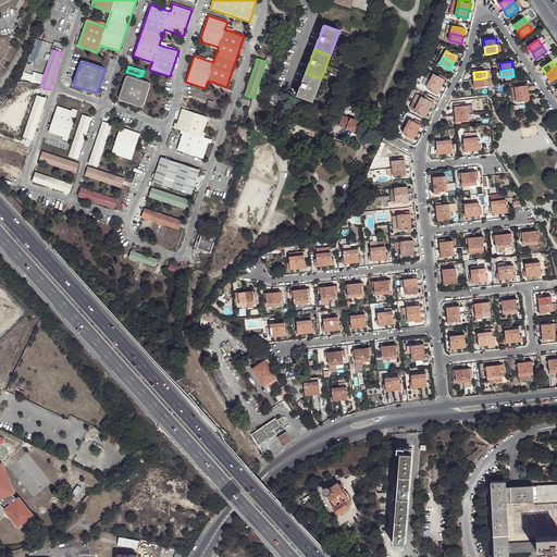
[(306,73),(297,95),(313,101),(321,78),(306,73)]
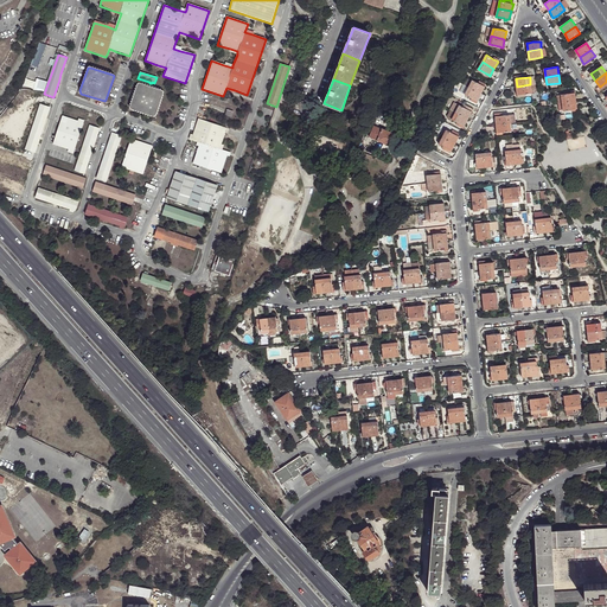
[(473,80),(468,87),(480,94),(485,87),(483,85),(484,83),(479,81),(478,83),(473,80)]
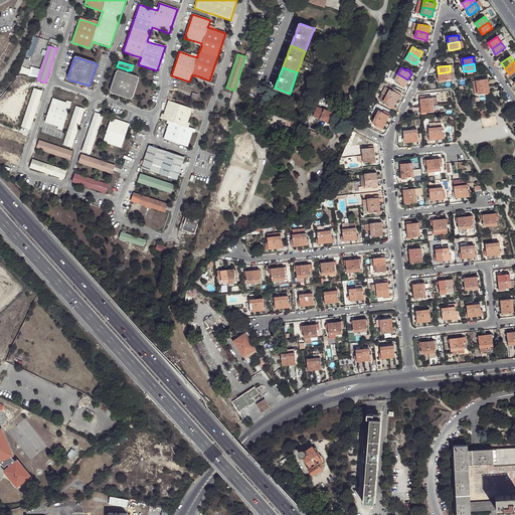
[(116,71),(110,91),(111,93),(130,100),(132,98),(138,78),(137,77),(118,70),(116,71)]
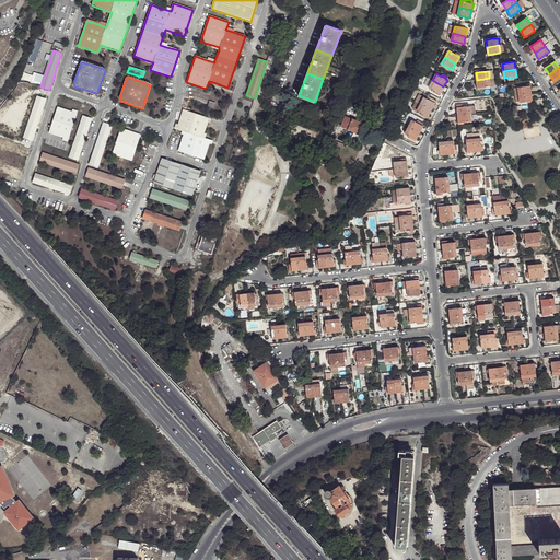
[(489,78),(477,80),(478,88),(490,86),(489,78)]
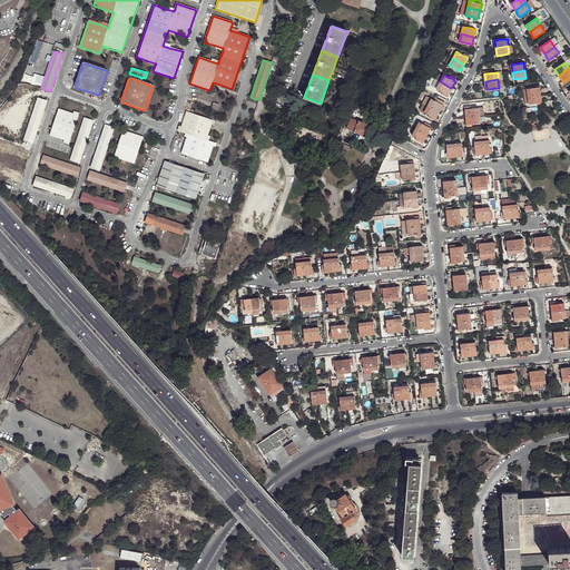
[(440,81),(436,89),(442,91),(441,94),(445,96),(446,94),(448,95),(451,88),(440,81)]
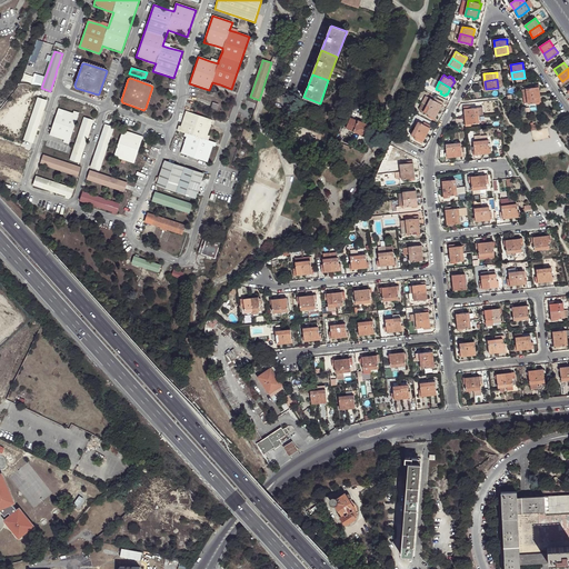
[(526,89),(527,96),(540,95),(539,87),(526,89)]
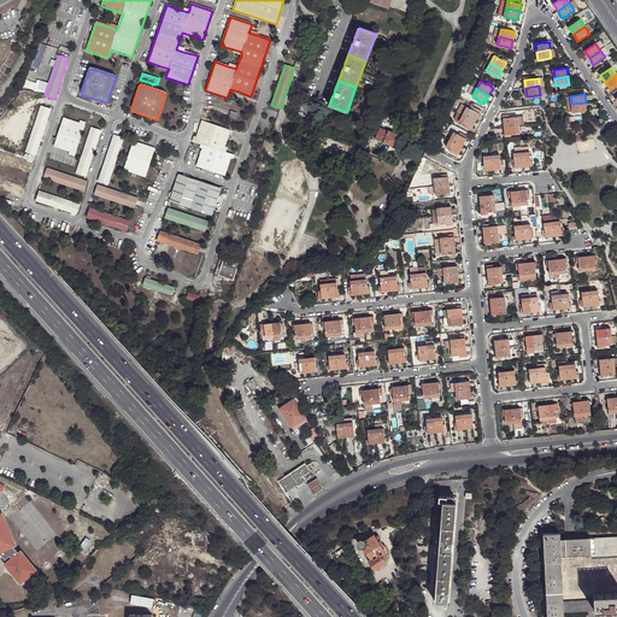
[(586,103),(571,104),(573,112),(587,111),(586,103)]
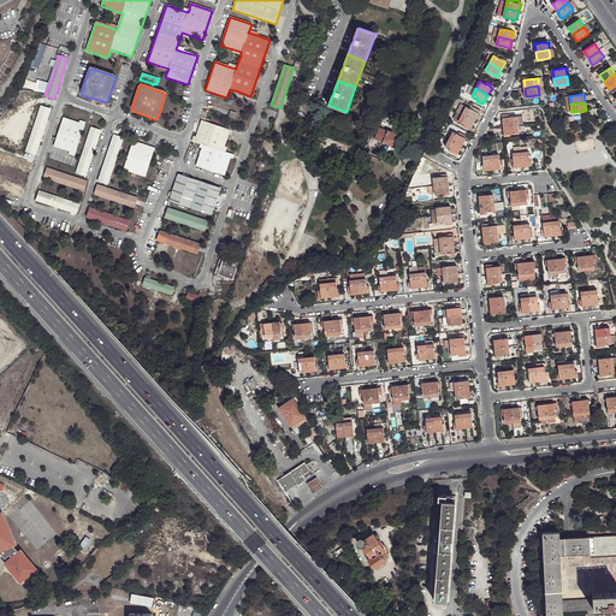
[(457,111),(462,113),(474,120),(479,113),(477,112),(478,110),(471,105),(469,107),(467,106),(462,104),(457,111)]
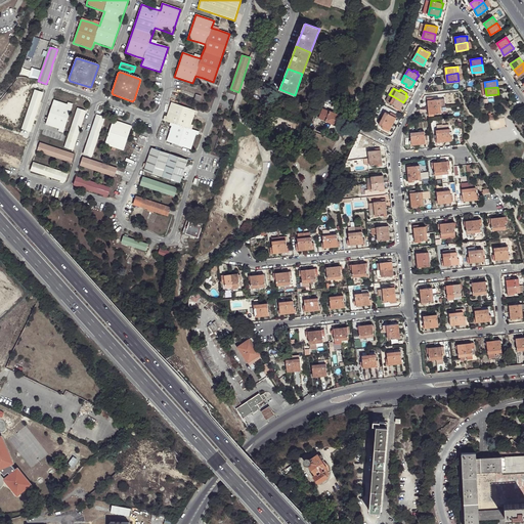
[(30,131),(36,115),(38,108),(43,92),(36,90),(23,129),(30,131)]
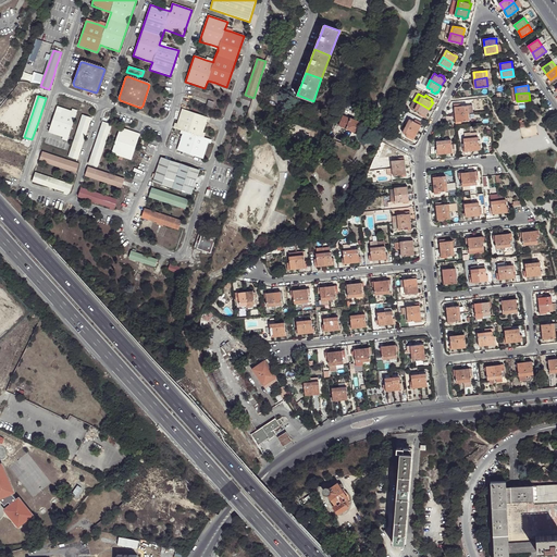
[(418,102),(415,109),(419,111),(418,113),(423,115),(424,114),(425,115),(429,109),(418,102)]
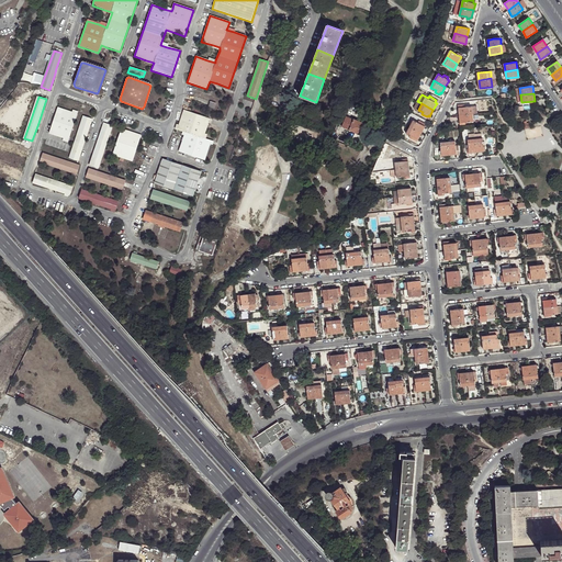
[(461,107),(459,108),(461,122),(462,122),(462,124),(467,124),(467,122),(473,121),(472,114),(481,113),(480,105),(472,107),(467,107),(467,104),(461,104),(461,107)]
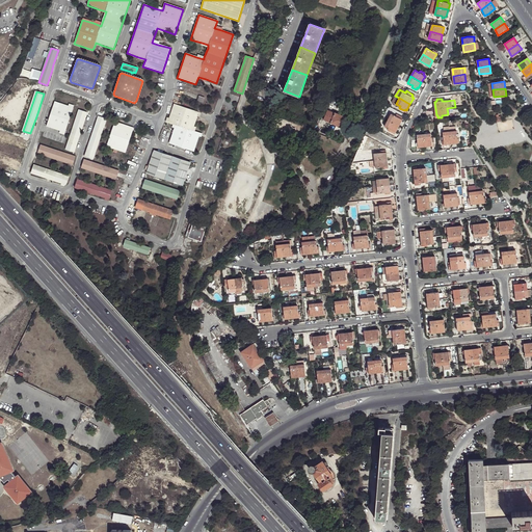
[(73,108),(69,107),(54,102),(47,127),(60,131),(64,133),(73,108)]
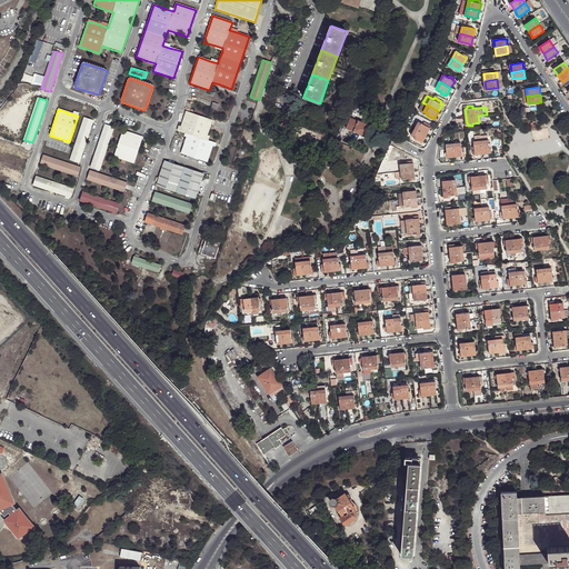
[(181,127),(179,131),(187,135),(187,137),(181,153),(208,161),(213,146),(215,142),(208,140),(206,139),(207,135),(212,120),(186,111),(181,127)]
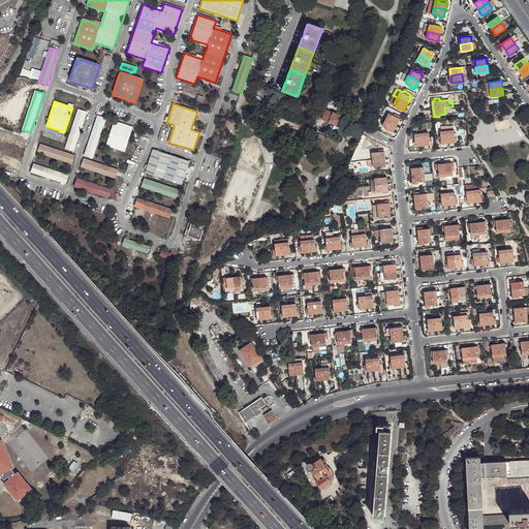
[(65,149),(72,151),(87,112),(79,109),(65,149)]
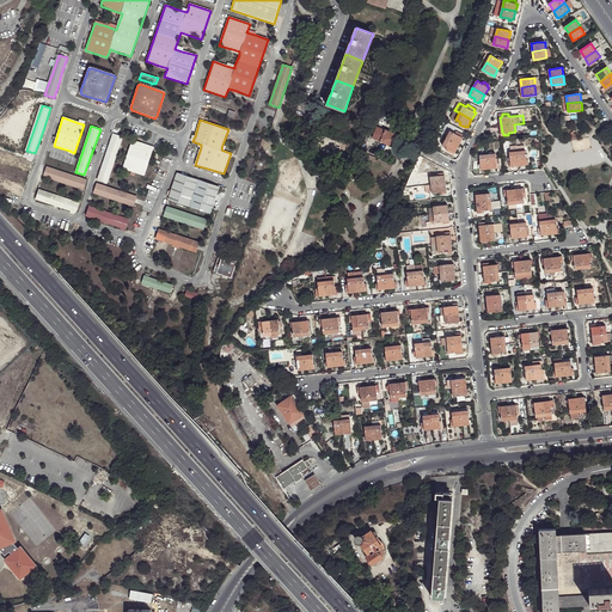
[(372,138),(380,141),(385,130),(377,127),(372,138)]
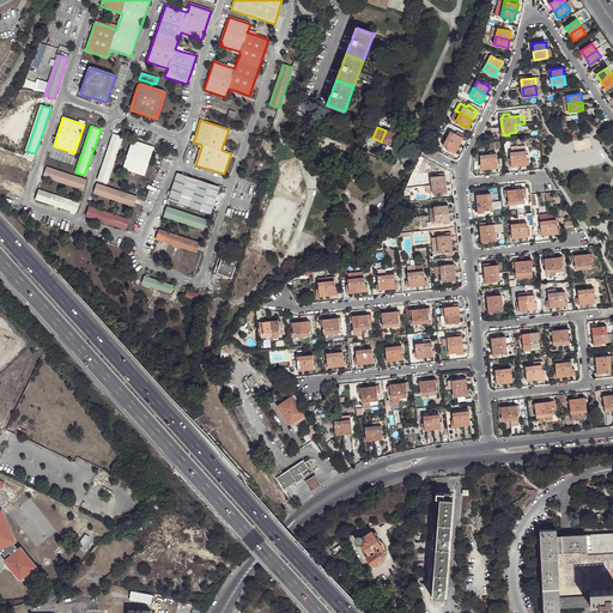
[(386,131),(381,141),(381,143),(387,145),(398,149),(402,137),(386,129),(386,131)]
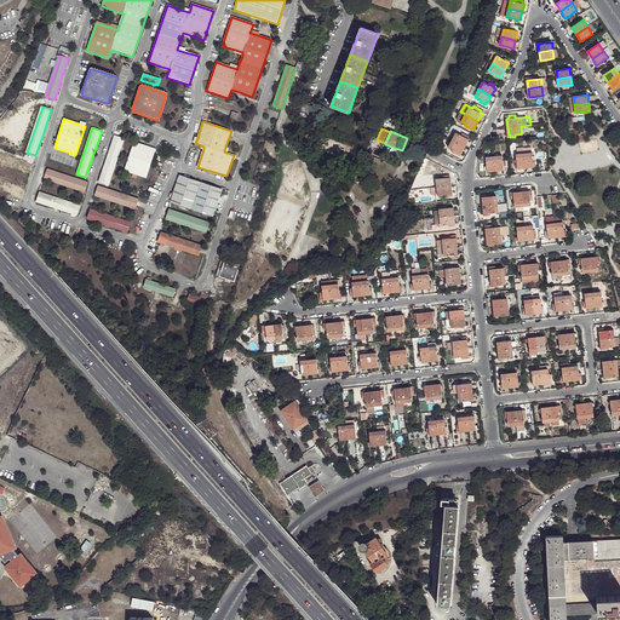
[(455,132),(452,139),(464,147),(468,139),(466,138),(468,136),(463,132),(461,136),(455,132)]
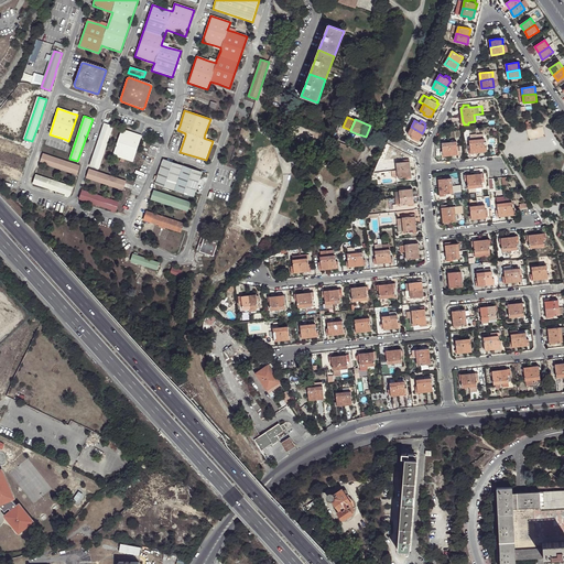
[(90,165),(99,169),(112,126),(105,123),(90,165)]
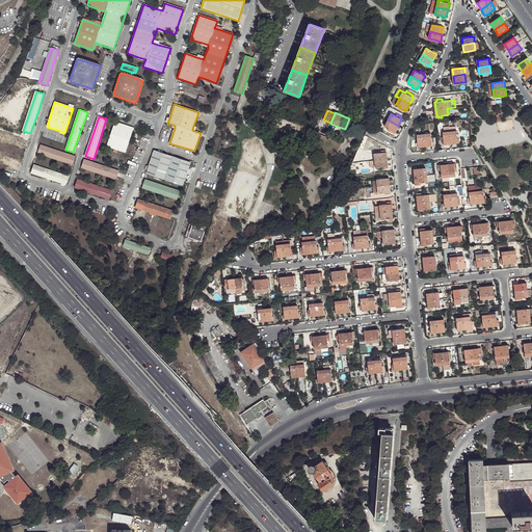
[(349,123),(360,127),(361,128),(362,128),(362,126),(362,125),(361,125),(361,123),(350,118),(349,123)]
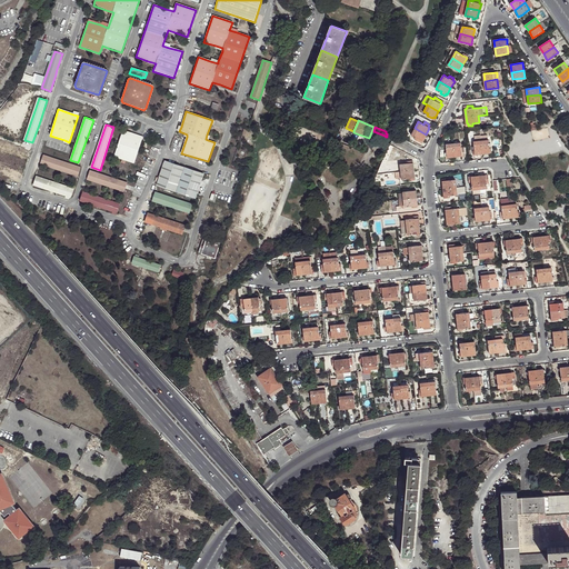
[(426,135),(415,128),(411,135),(415,137),(413,139),(420,142),(420,140),(422,141),(426,135)]
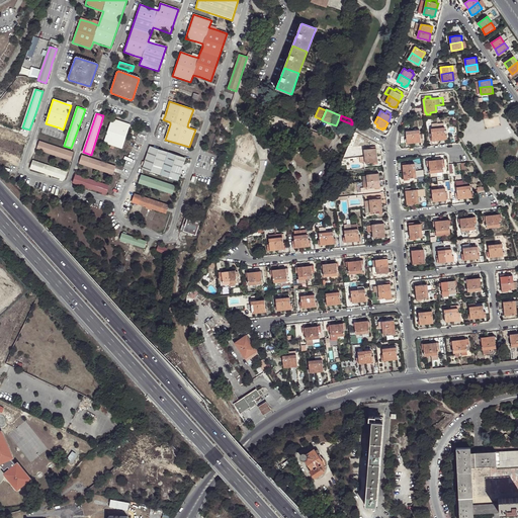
[(116,120),(111,118),(104,143),(122,149),(130,124),(116,120)]
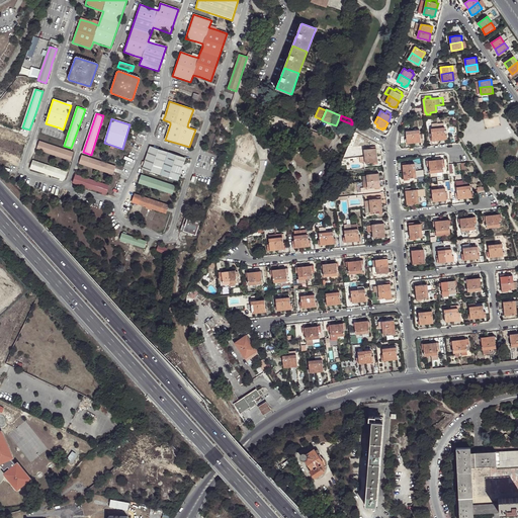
[(27,138),(26,137),(22,136),(0,127),(0,136),(24,145),(27,138)]
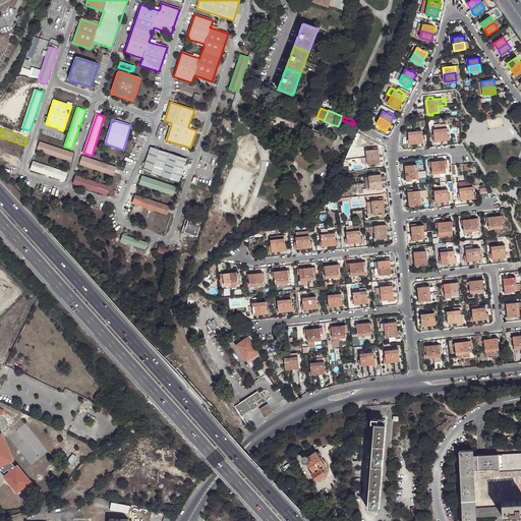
[(432,139),(435,139),(435,140),(442,140),(441,128),(433,129),(435,136),(432,136),(432,139)]
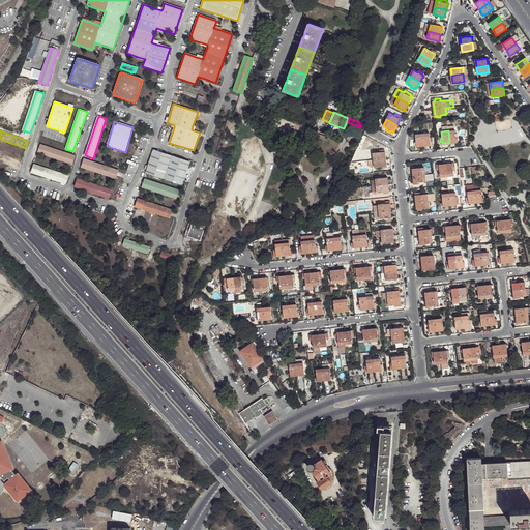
[(455,130),(448,130),(449,143),(457,142),(457,141),(458,140),(458,137),(455,137),(455,130)]
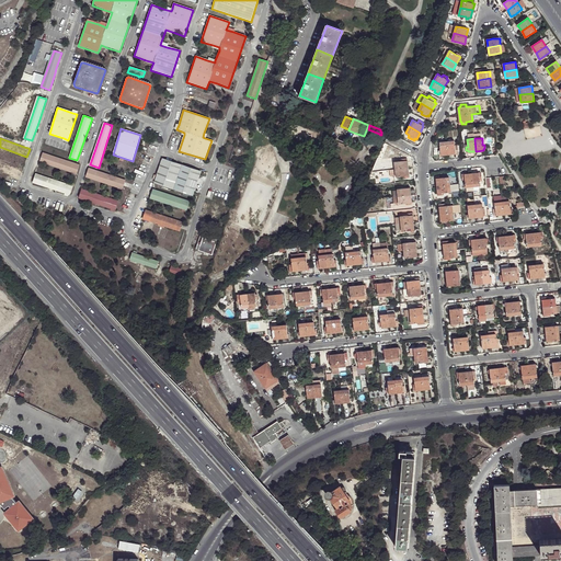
[(455,140),(446,141),(448,153),(456,152),(456,150),(458,150),(457,144),(455,145),(455,140)]
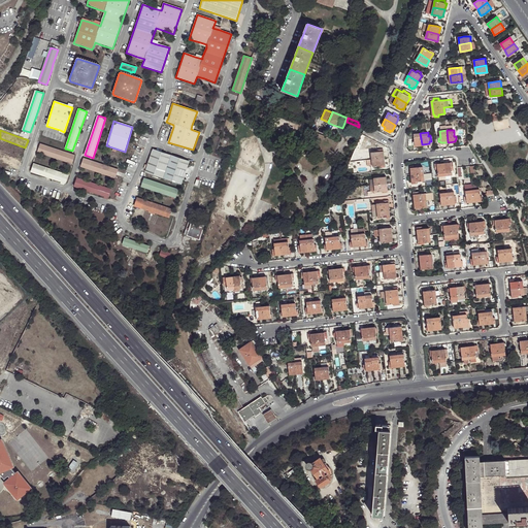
[(37,152),(67,162),(70,163),(71,163),(74,155),(40,144),(37,152)]
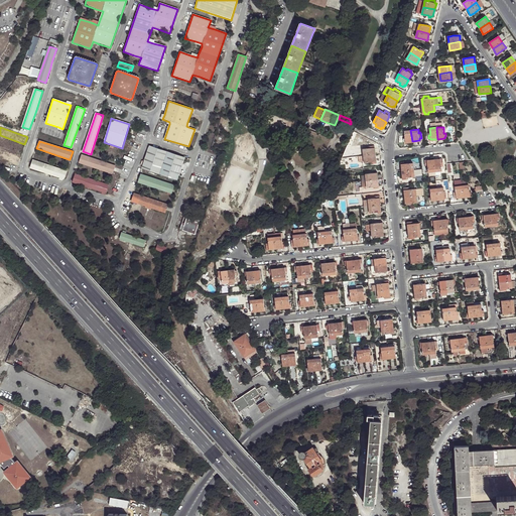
[(149,146),(142,168),(177,179),(184,157),(149,146)]
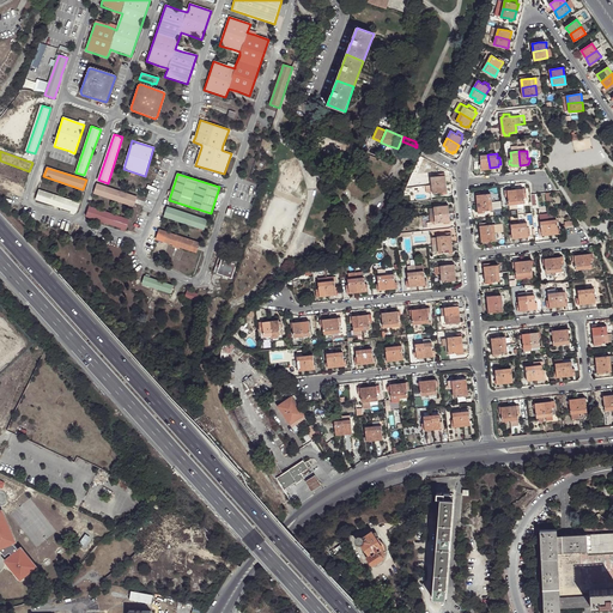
[(431,176),(432,193),(439,192),(441,194),(444,194),(444,192),(447,192),(444,175),(443,175),(441,175),(431,176)]
